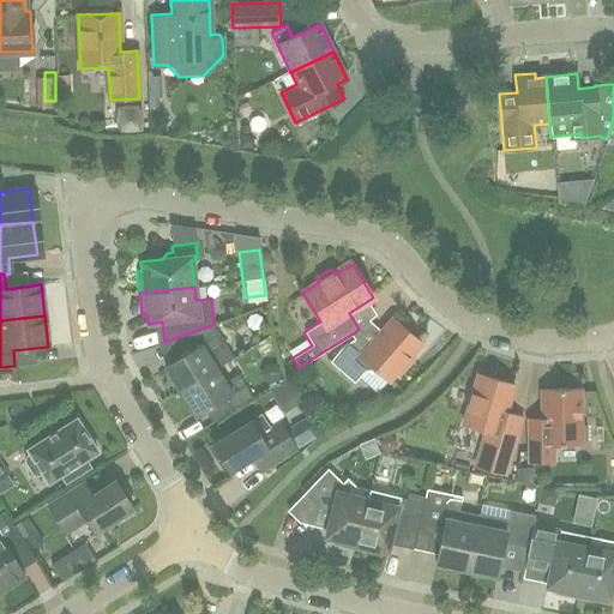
[(366,349),(354,338),(343,345),(329,361),(354,383),(365,371),(375,369),(387,380),(396,371),(399,373),(411,361),(408,357),(420,343),(392,319),(366,349)]
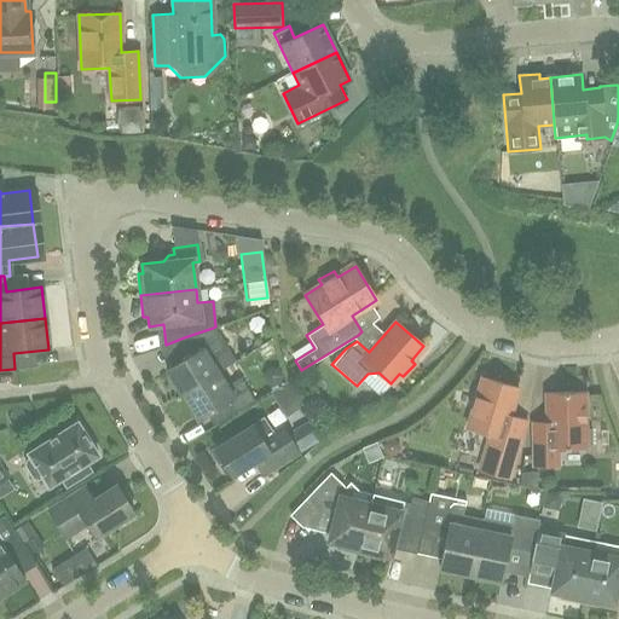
[(233,362),(225,348),(213,328),(184,337),(194,352),(165,370),(180,395),(218,371),(233,362)]
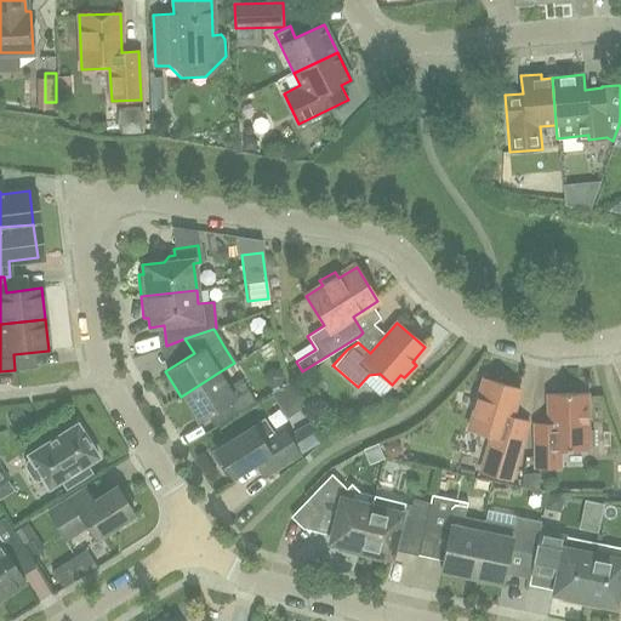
[(227,387),(218,372),(181,397),(197,421),(222,405),(229,417),(255,402),(240,379),(227,387)]
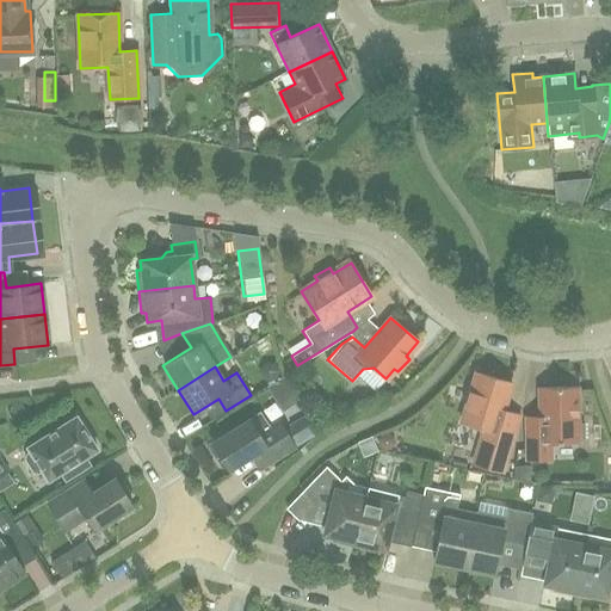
[(519,414),(503,409),(511,383),(475,372),(461,421),(479,427),(481,432),(471,463),(503,473),(519,414)]
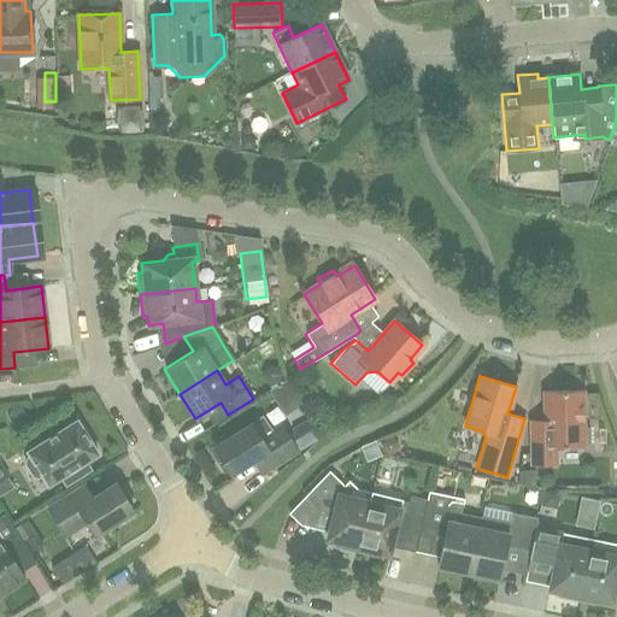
[(342,413),(351,403),(334,389),(324,400),(342,413)]
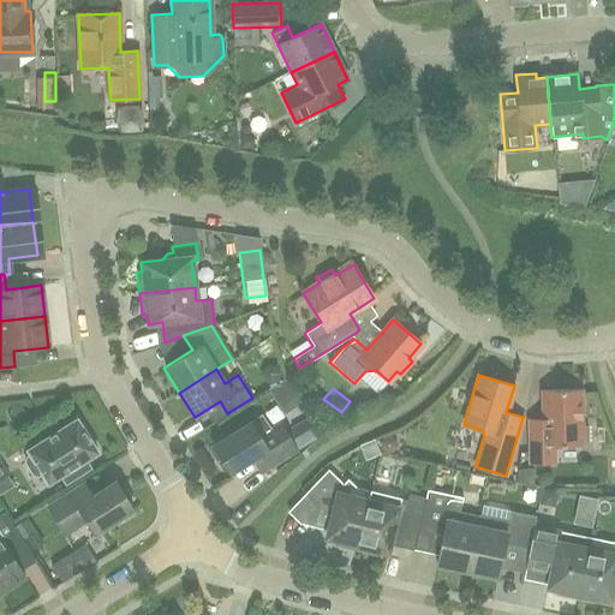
[(544,419),(543,419),(530,419),(530,464),(547,464),(545,446),(580,446),(580,442),(587,442),(587,427),(580,427),(579,389),(543,390),(544,419)]
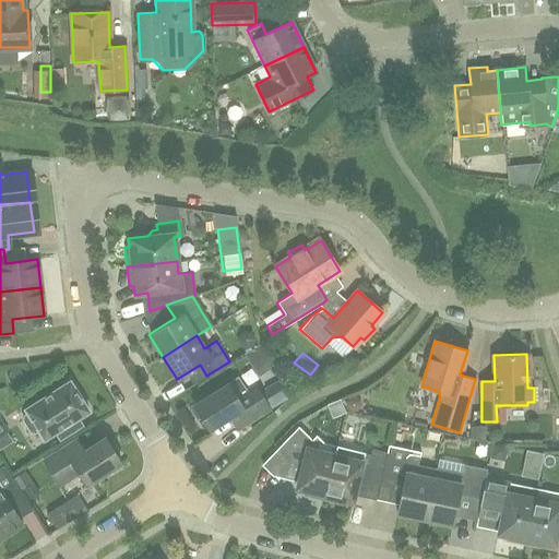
[(280,379),(258,392),(254,385),(235,396),(227,384),(204,399),(202,394),(187,404),(197,419),(200,416),(209,429),(229,416),(238,428),(269,409),(290,396),(280,379)]
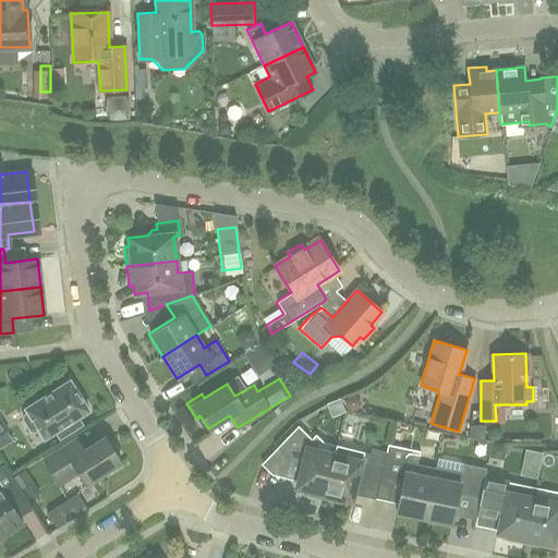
[(26,412),(23,414),(22,420),(28,431),(34,432),(37,429),(43,438),(53,432),(59,438),(81,424),(76,417),(87,410),(69,380),(24,409),(26,412)]
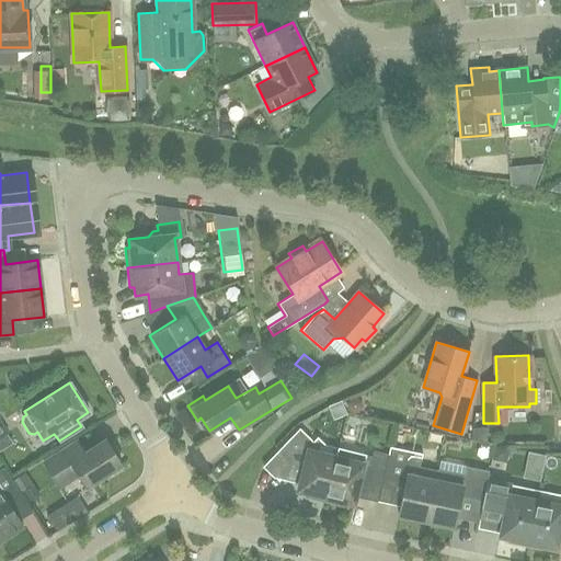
[(323,502),(335,457),(319,453),(308,443),(310,439),(298,428),(277,450),(288,461),(300,464),(302,468),(297,490),(306,493),(305,496),(323,502)]
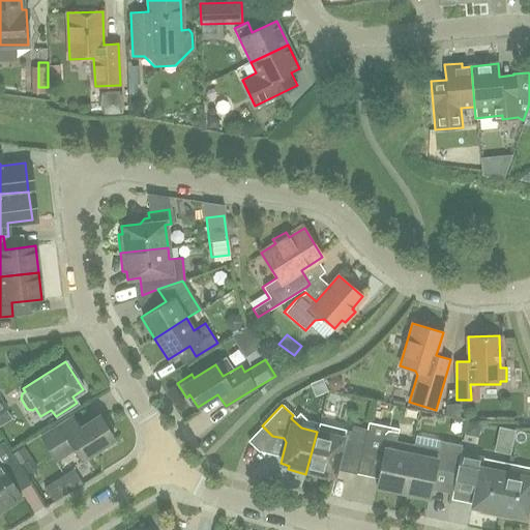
[(98,415),(81,427),(74,415),(39,436),(55,461),(74,449),(81,460),(114,439),(98,415)]
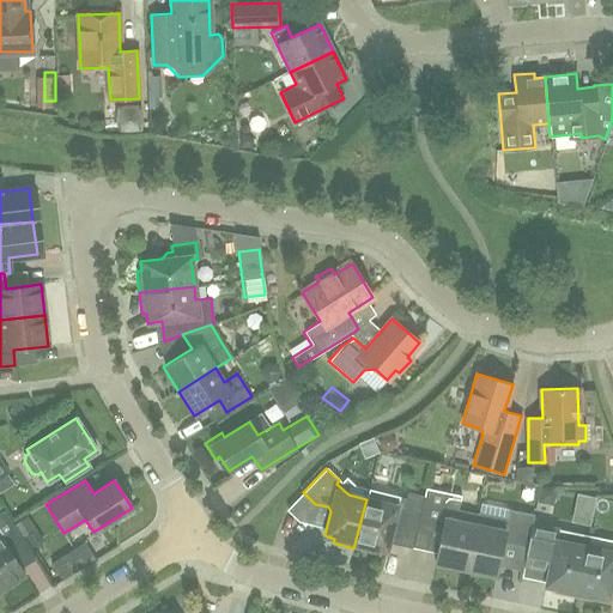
[(465,569),(477,514),(474,525),(460,521),(462,510),(457,509),(461,496),(425,489),(423,496),(418,521),(442,526),(435,563),(465,569)]
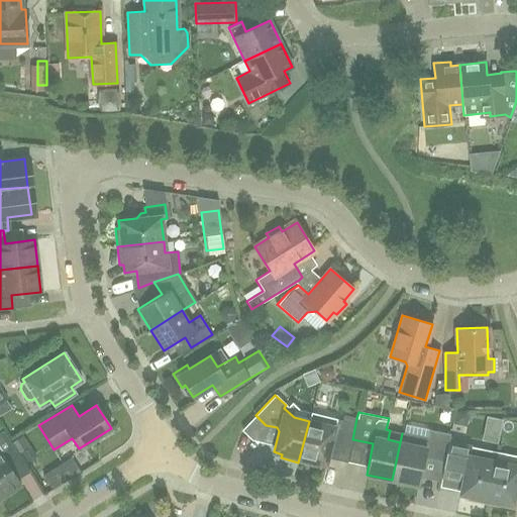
[(351,446),(352,439),(356,418),(343,415),(339,428),(334,427),(336,419),(311,413),(309,421),(298,462),(315,467),(316,462),(325,464),(330,443),(333,441),(351,446)]
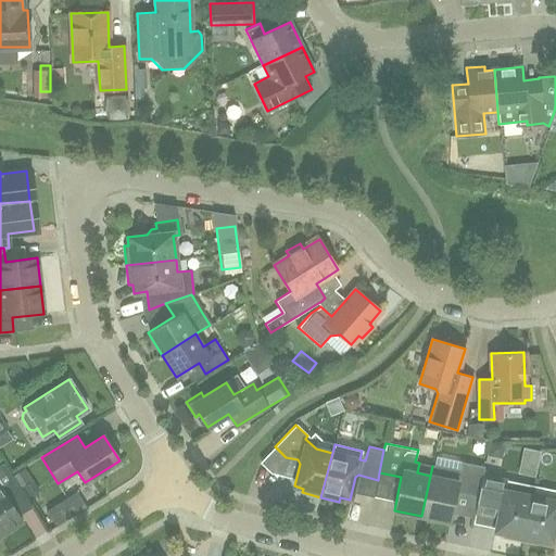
[(0,534),(22,521),(12,507),(13,502),(9,495),(19,489),(2,463),(0,464),(0,534)]
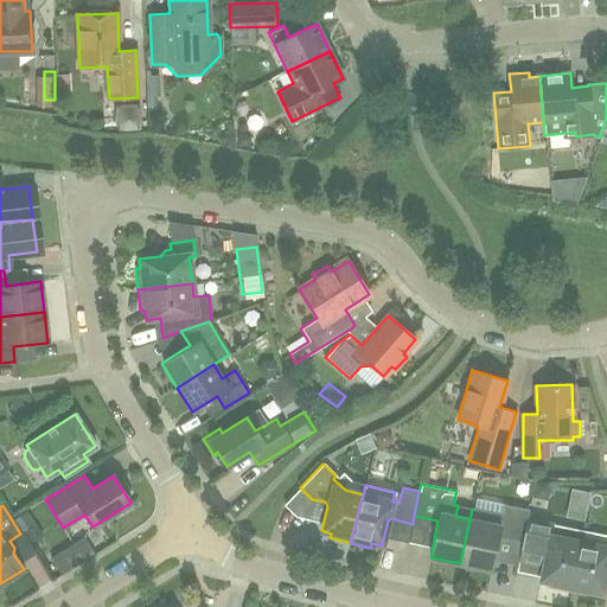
[(522,542),(526,519),(529,510),(504,505),(502,513),(472,508),(472,509),(460,563),(491,569),(497,537),(522,542)]
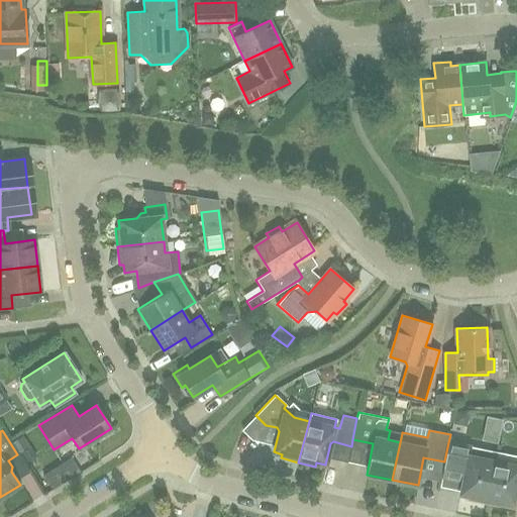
[(448,442),(444,461),(441,478),(462,482),(459,494),(469,496),(468,500),(485,503),(496,451),(448,442)]
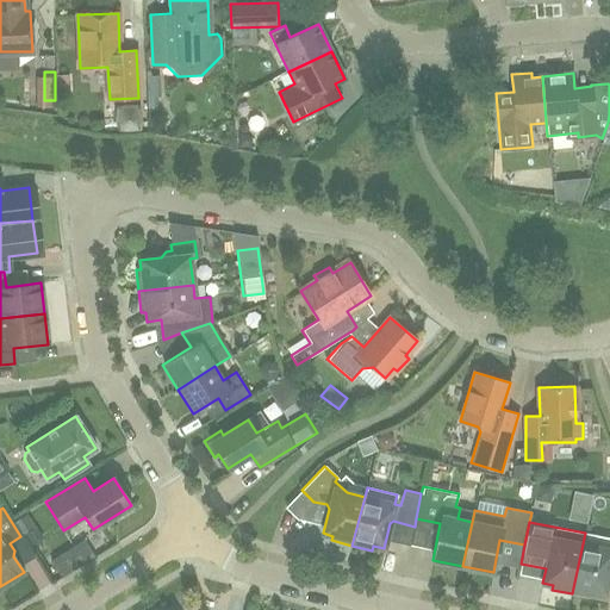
[(609,537),(585,533),(572,593),(592,598),(593,593),(604,595),(609,564),(609,537)]
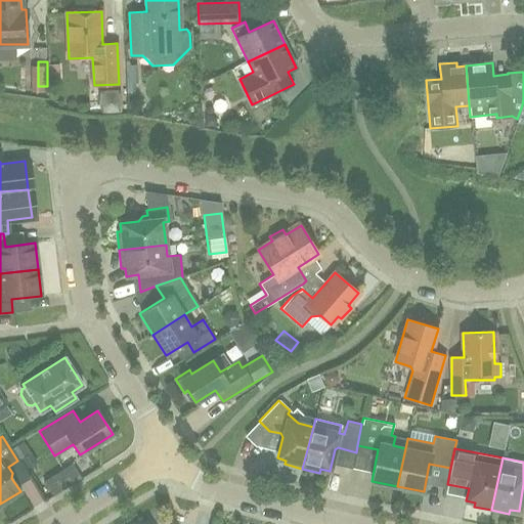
[(17,465),(26,482),(35,478),(27,461),(17,465)]
